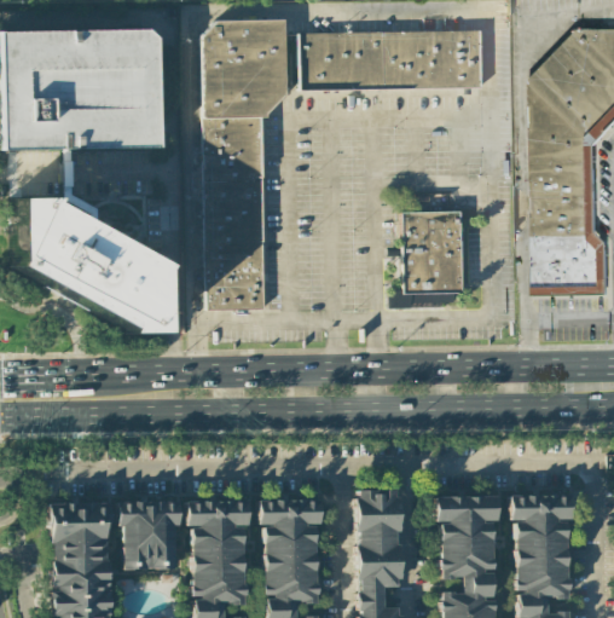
[(208,310),(265,309),(262,116),(273,115),(273,98),(287,98),(285,19),(214,21),(214,32),(204,32),(208,310)]
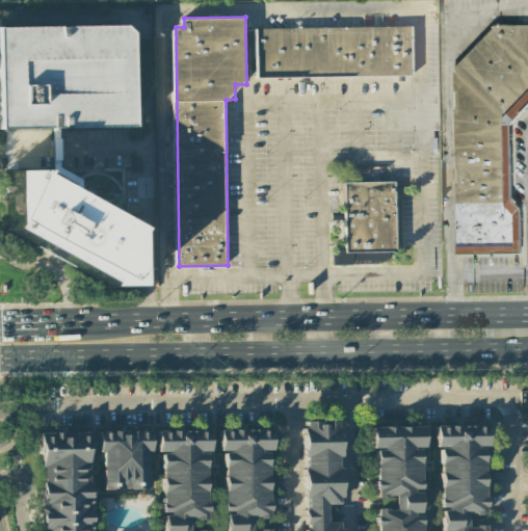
[(458,251),(525,251),(525,202),(516,193),(517,122),(527,109),(527,23),(499,23),(458,67),(458,251)]
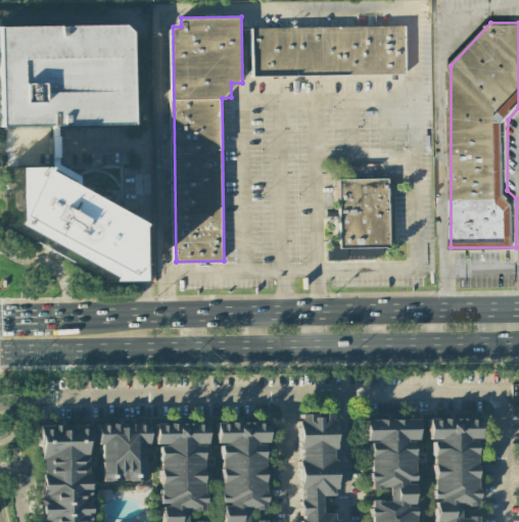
[(133,124),(131,25),(0,27),(0,99),(1,127),(133,124)]
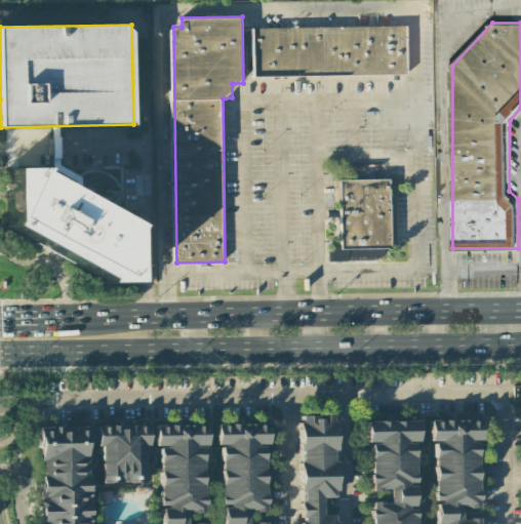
[(254,76),(409,74),(408,26),(258,28),(258,45),(254,45),(254,76)]
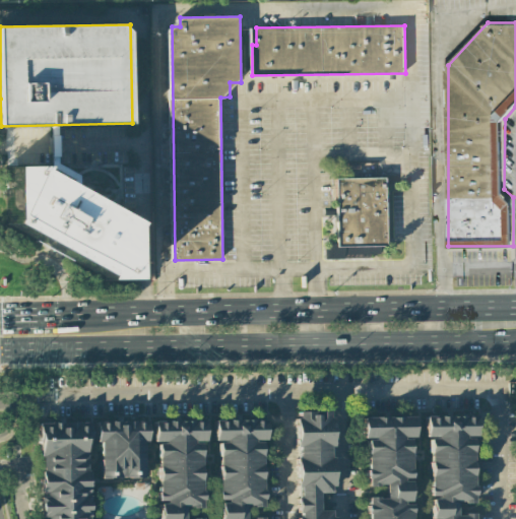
[(10,167),(11,228),(103,271),(103,279),(133,279),(132,217),(41,174),(41,167),(10,167)]
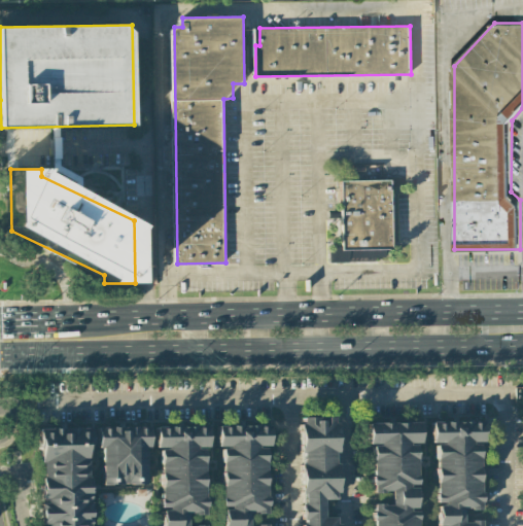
[(305,525),(342,525),(342,517),(327,517),(327,499),(341,499),(340,417),(305,417),(305,525)]
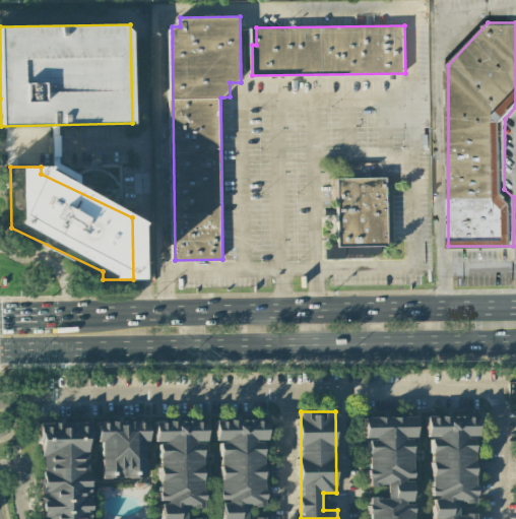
[(477,518),(478,514),(460,514),(460,502),(476,503),(477,436),(480,436),(480,426),(471,426),(471,416),(429,415),(429,437),(434,437),(433,497),(435,497),(434,518),(477,518)]
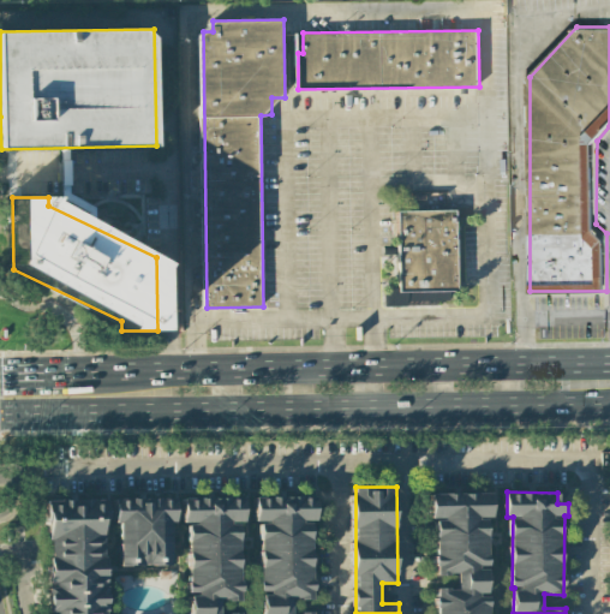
[(490,613),(490,594),(490,566),(490,517),(494,517),(494,493),(432,494),(434,518),(437,518),(438,574),(459,574),(460,588),(438,588),(438,613),(490,613)]
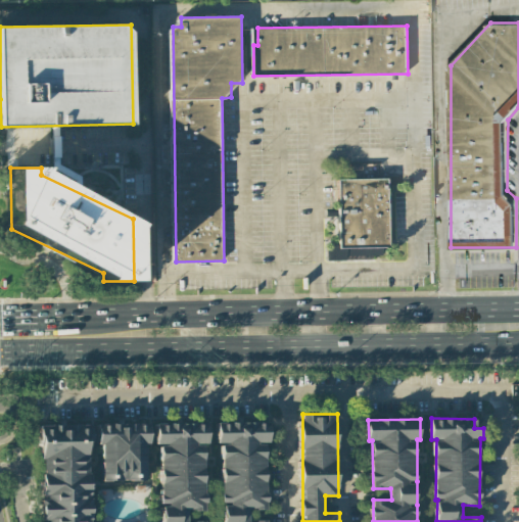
[(219,422),(220,443),(224,443),(224,504),(225,504),(225,521),(269,521),(250,521),(250,509),(269,509),(269,422),(219,422)]
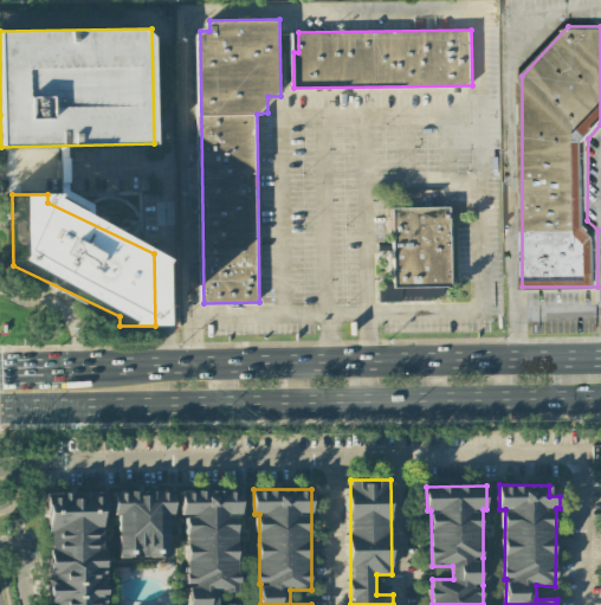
[(122,558),(172,557),(172,513),(176,513),(175,490),(115,491),(116,514),(121,514),(122,558)]
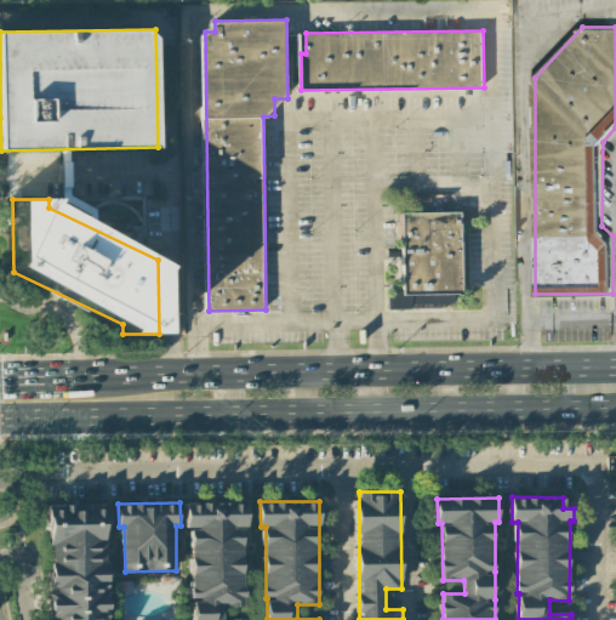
[(246,619),(247,619),(224,619),(224,606),(246,606),(246,502),(188,502),(188,527),(193,527),(193,599),(195,599),(194,619),(246,619)]
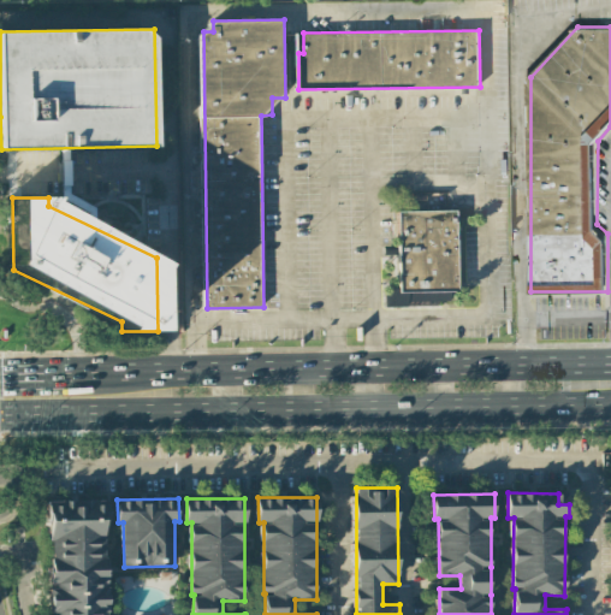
[(53,614),(107,614),(107,501),(51,501),(52,613),(53,613),(53,614)]
